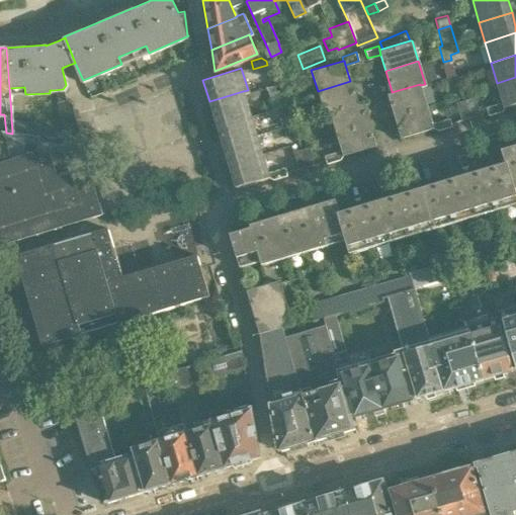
[(515,77),(497,83),(502,101),(503,104),(504,104),(515,100),(515,77)]
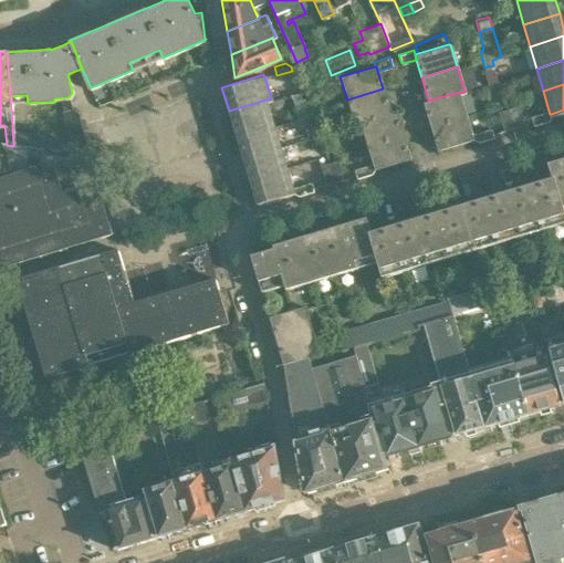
[(390,113),(389,111),(383,89),(347,100),(355,124),(359,123),(359,122),(390,113)]
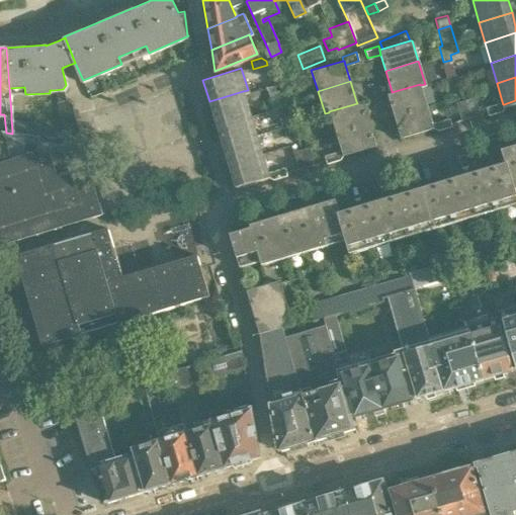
[(272,107),(279,105),(275,90),(273,84),(265,86),(272,107)]
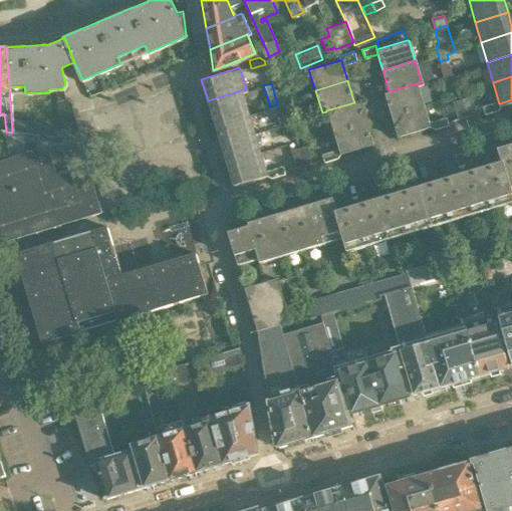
[(384,92),(390,113),(423,103),(417,84),(417,83),(389,91),(389,90),(384,92)]
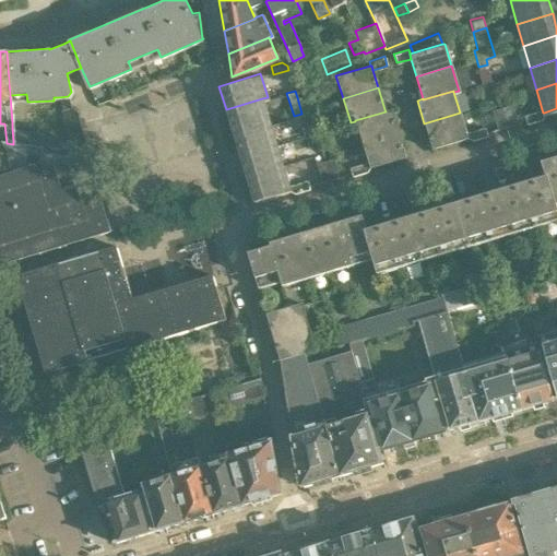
[(306,94),(310,111),(319,108),(315,92),(311,93),(306,94)]
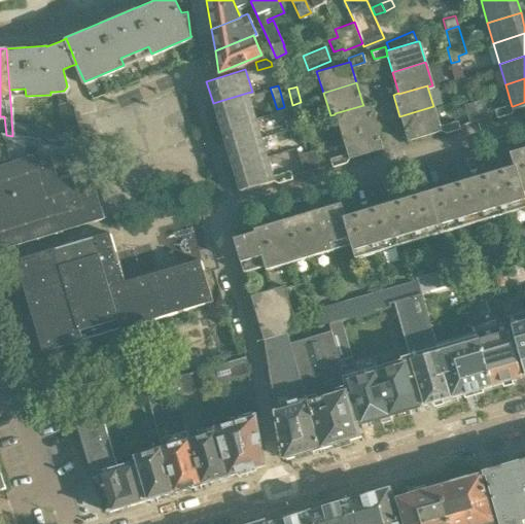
[(288,89),(280,92),(284,107),(292,105),(288,89)]
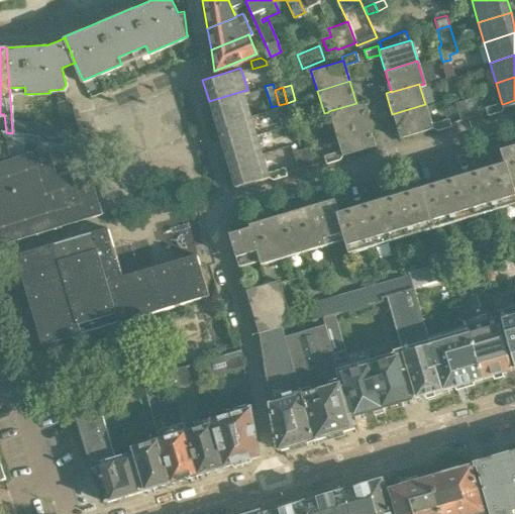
[(209,101),(215,122),(248,112),(242,91),(209,101)]
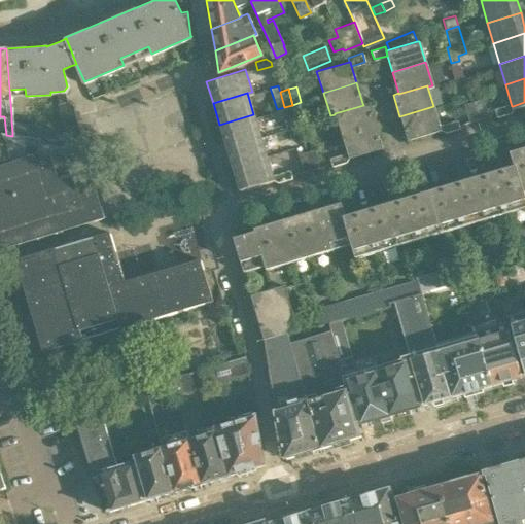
[(479,98),(470,100),(476,118),(485,115),(479,98)]
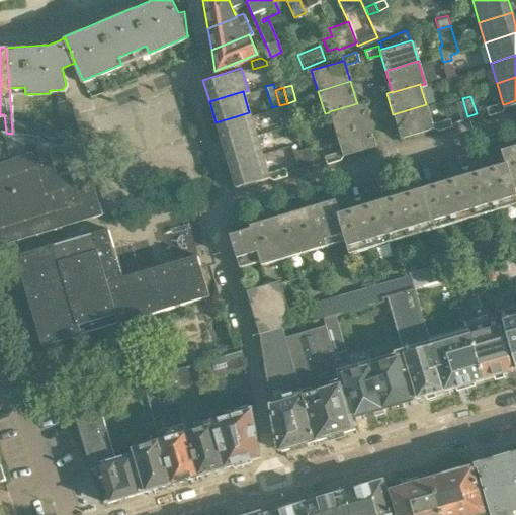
[(72,105),(71,102),(71,101),(65,98),(56,100),(58,108),(72,105)]
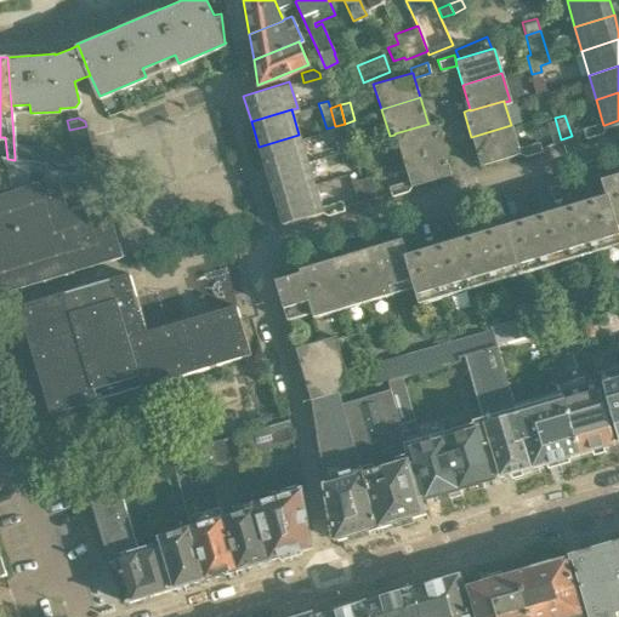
[(561,140),(555,118),(545,121),(551,142),(561,140)]
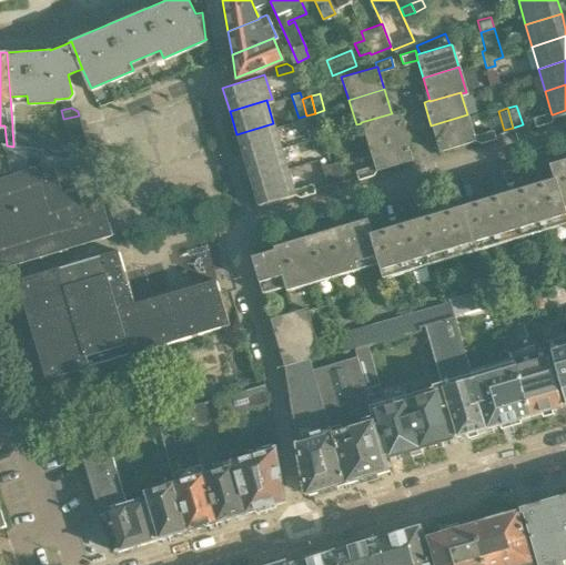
[(367,144),(404,134),(396,110),(391,111),(392,113),(361,122),(361,123),(367,144)]
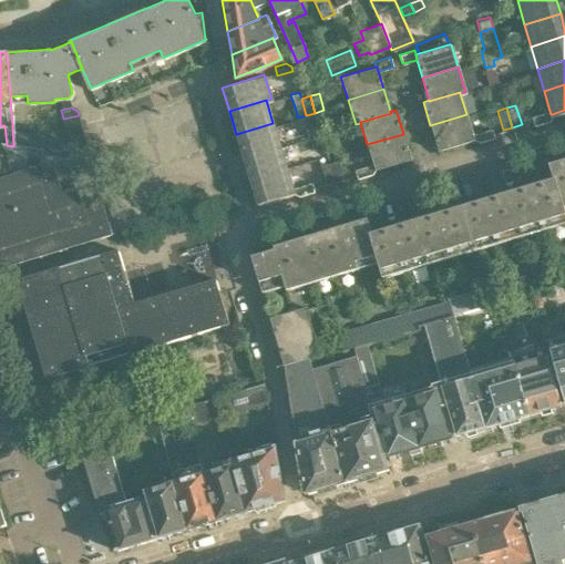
[(548,121),(552,114),(551,114),(550,111),(531,116),(533,125),(548,121)]
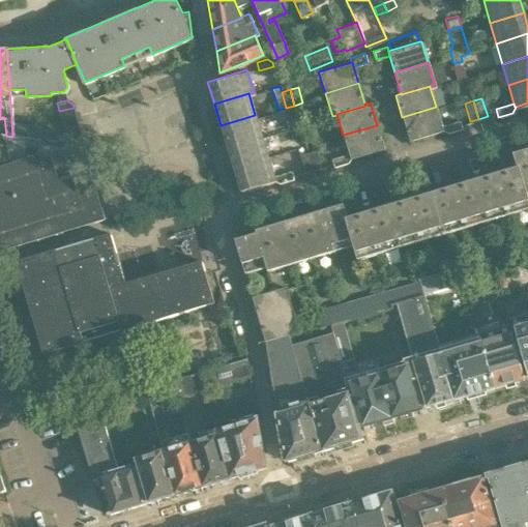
[(442,129),(441,124),(436,107),(402,117),(409,140),(442,129)]
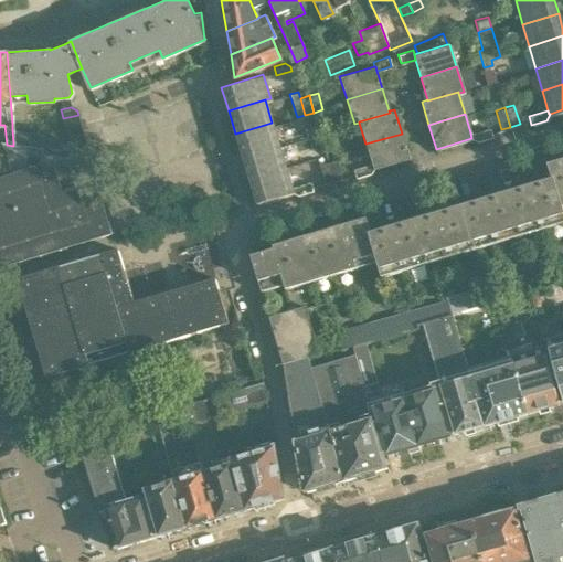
[(78,115),(63,118),(65,125),(80,122),(78,115)]
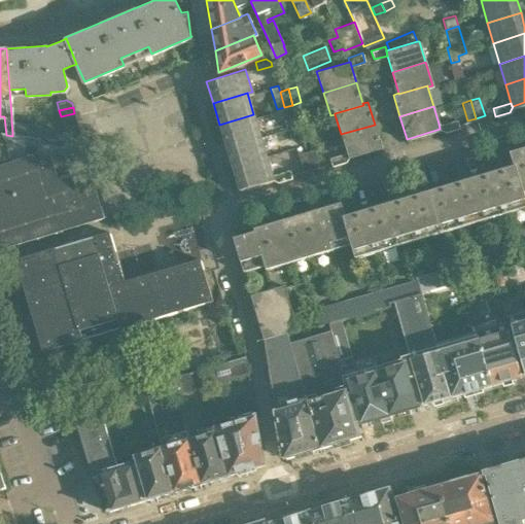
[(75,117),(74,114),(74,113),(61,116),(62,124),(76,120),(75,117)]
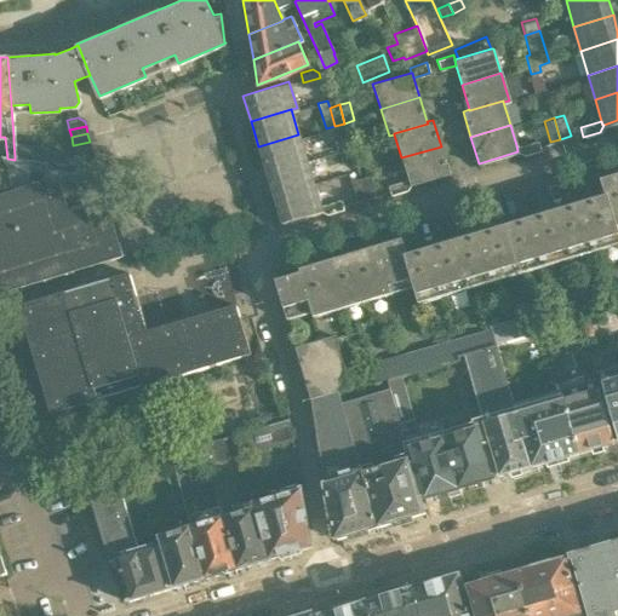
[(265,172),(305,160),(298,134),(258,147),(265,172)]
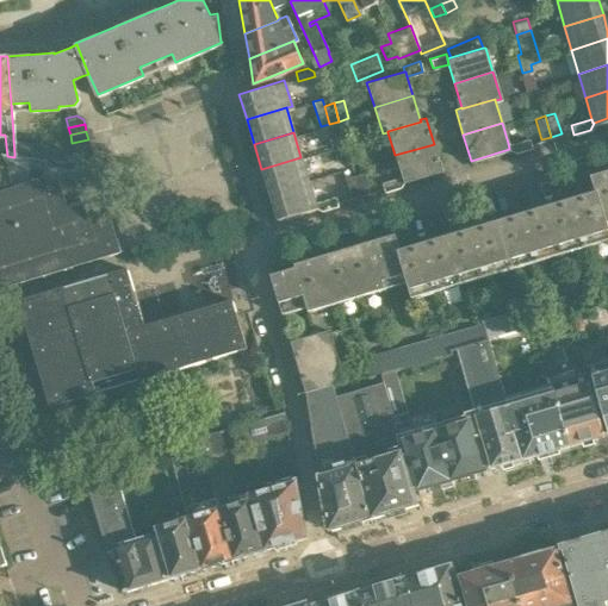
[(528,137),(508,143),(509,149),(515,152),(531,148),(528,137)]
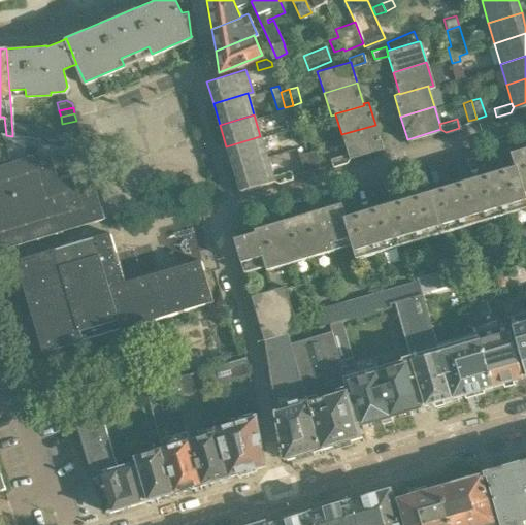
[(12,133),(19,134),(21,122),(11,121),(12,133)]
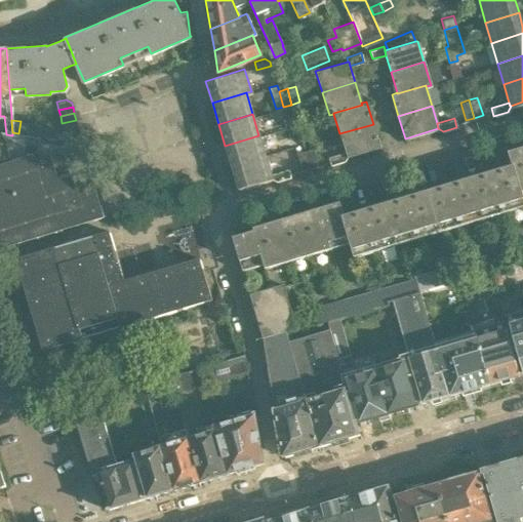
[(77,127),(77,124),(76,120),(62,123),(63,126),(70,128),(73,128),(77,127)]
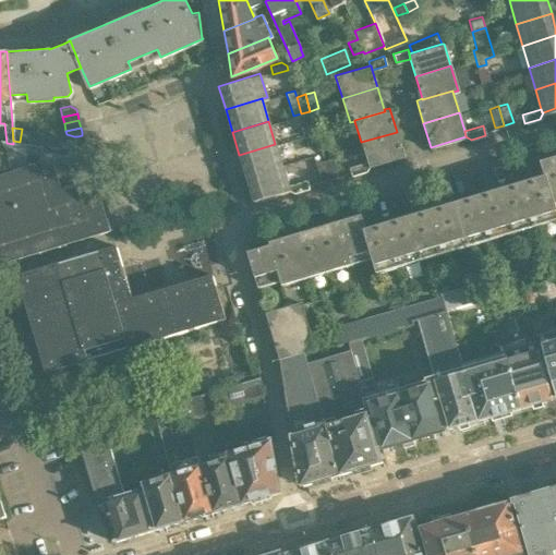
[(403,155),(397,132),(361,142),(366,161),(369,166),(403,155)]
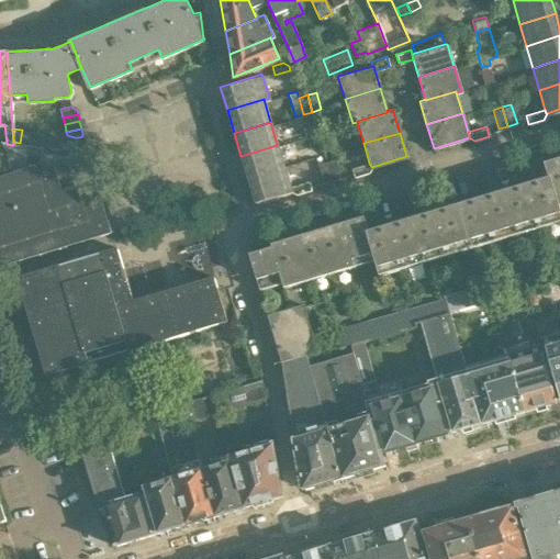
[(47,152),(49,137),(43,135),(41,146),(40,146),(40,151),(47,152)]
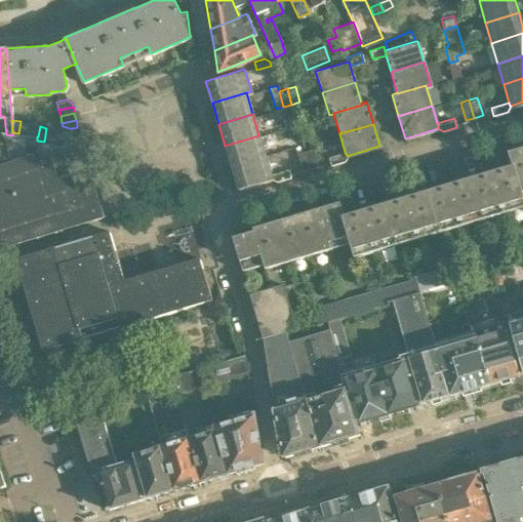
[(73,132),(70,147),(82,149),(80,139),(77,127),(73,128),(70,128),(69,132),(73,132)]
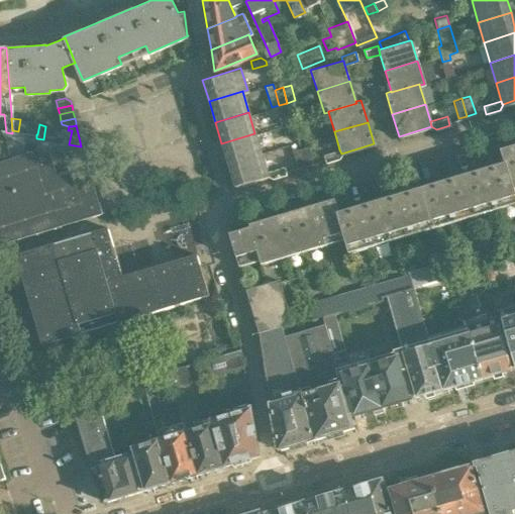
[(49,140),(53,127),(45,126),(43,139),(49,140)]
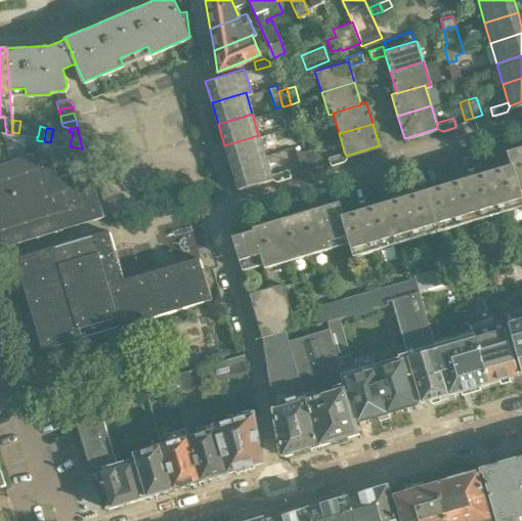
[(53,129),(50,142),(57,144),(59,130),(53,129)]
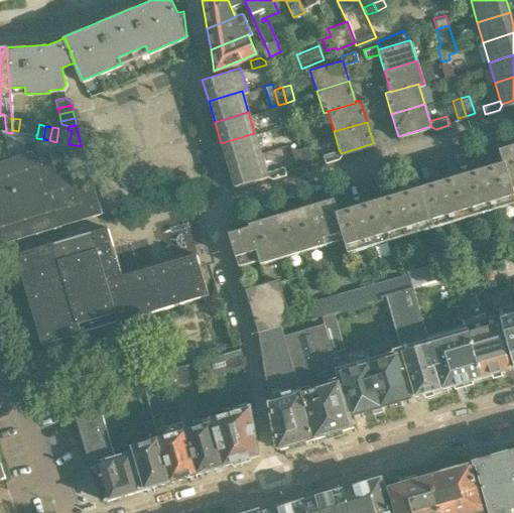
[(65,129),(58,128),(56,142),(62,143),(65,129)]
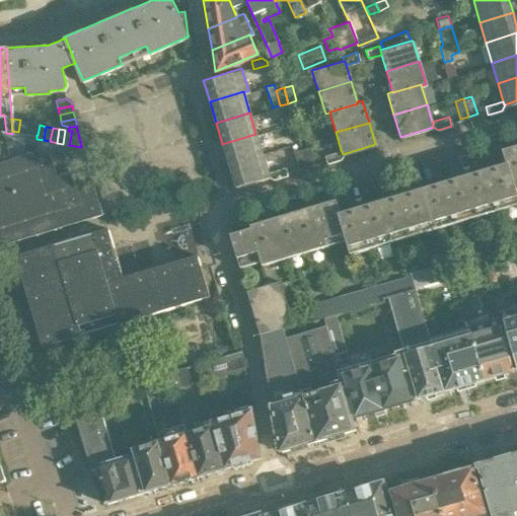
[(63,144),(69,145),(72,131),(68,131),(65,130),(63,144)]
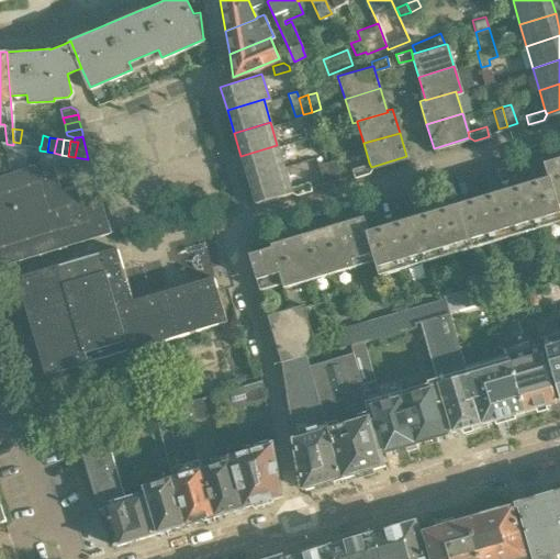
[(0,175),(36,164),(38,151),(38,147),(13,142),(13,145),(7,144),(0,143),(0,175)]
